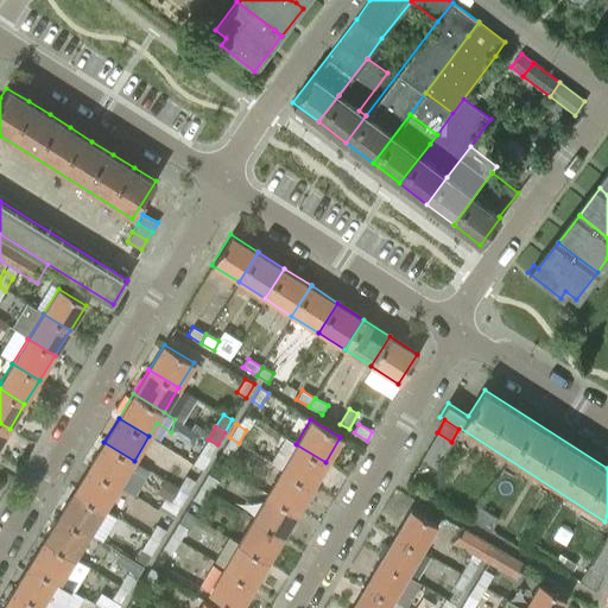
[(437,432),(429,445),(443,454),(451,442),(437,432)]
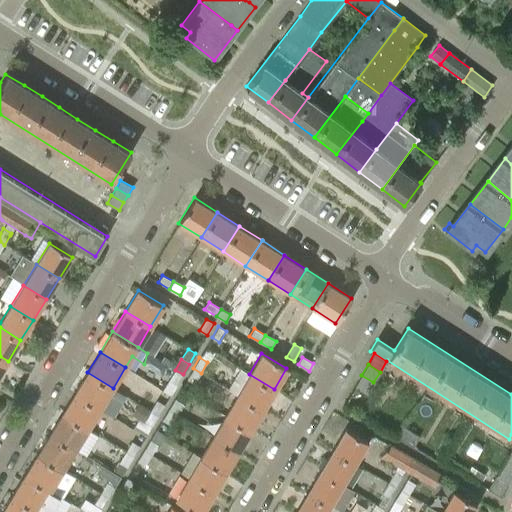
[(187,379),(195,384),(201,373),(193,368),(187,379)]
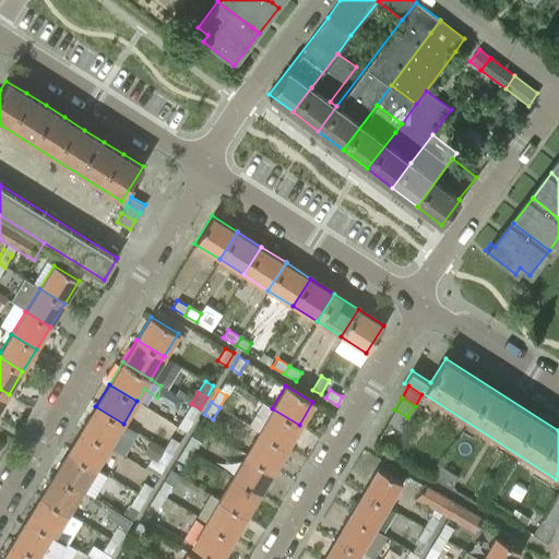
[(192,420),(200,408),(191,404),(185,415),(192,420)]
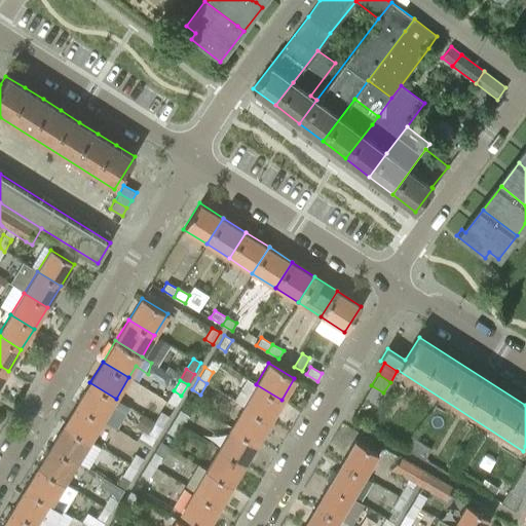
[(128,406),(116,399),(89,382),(77,404),(103,419),(116,427),(128,406)]
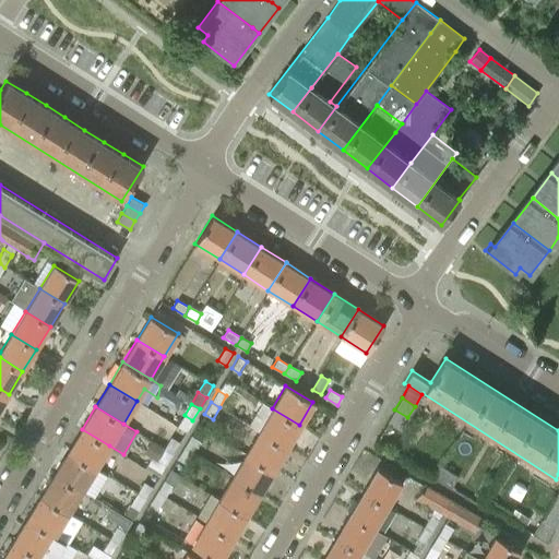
[(258,431),(286,448),(299,425),(272,408),(258,431)]
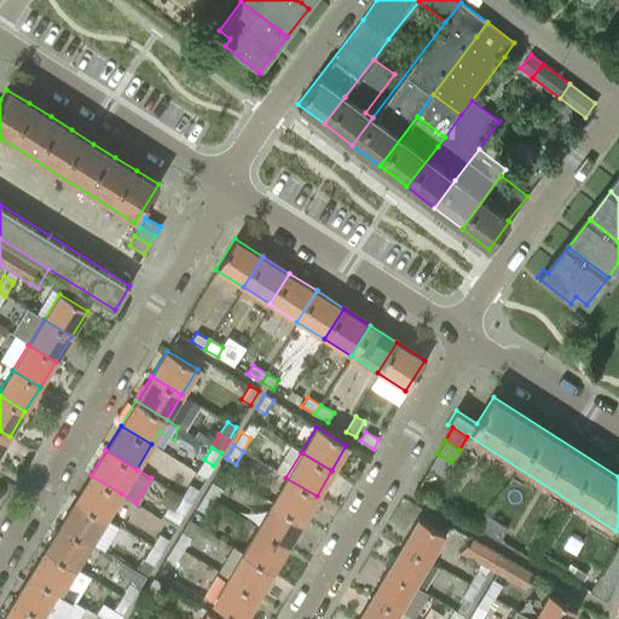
[(437,453),(429,467),(444,475),(451,462),(437,453)]
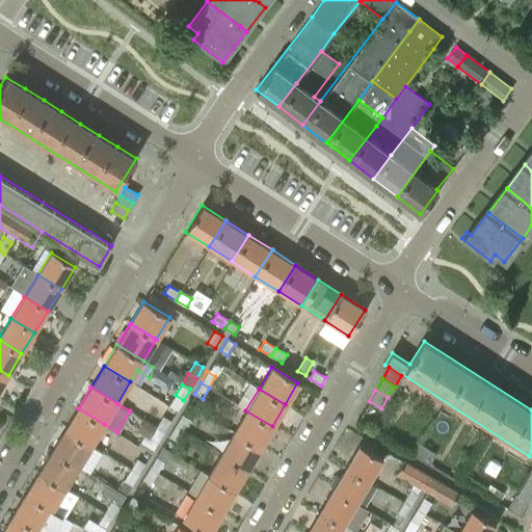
[(91,445),(104,424),(78,408),(64,429),(91,445)]
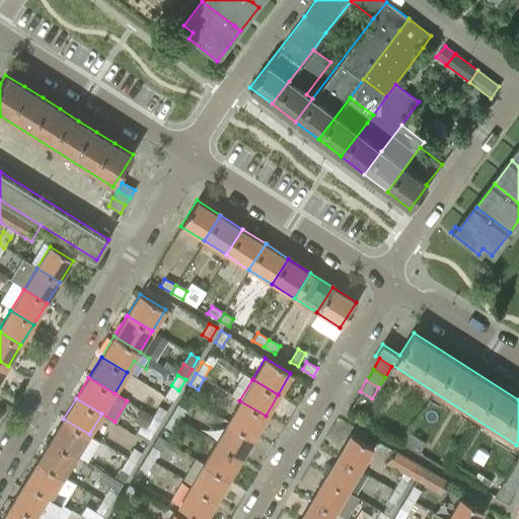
[(227,421),(253,437),(266,416),(239,400),(227,421)]
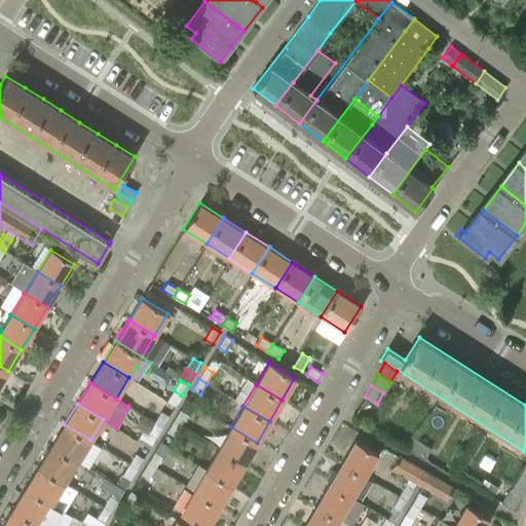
[(180,409),(173,420),(181,425),(187,414),(180,409)]
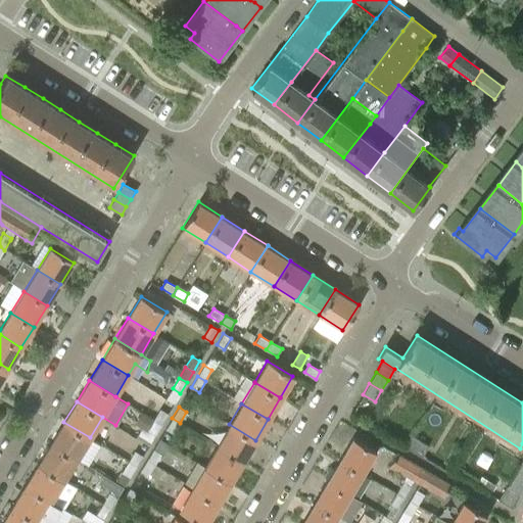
[(161,424),(168,414),(159,409),(153,419),(161,424)]
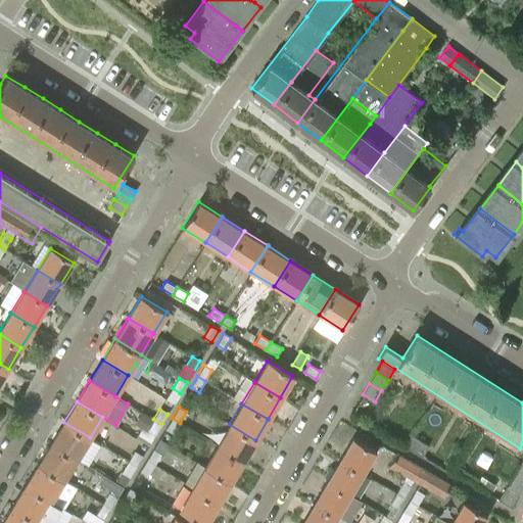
[(172,418),(165,429),(174,434),(180,423),(172,418)]
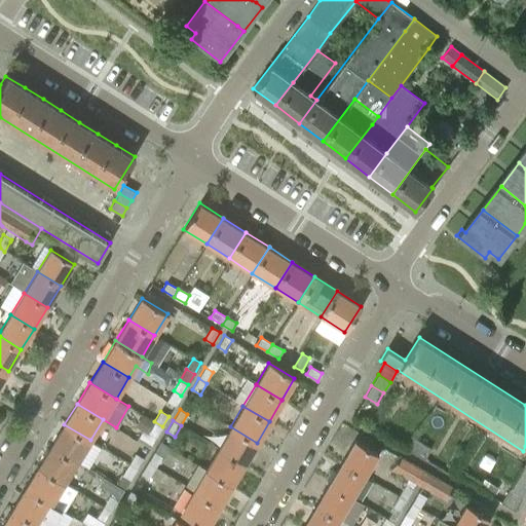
[(149,448),(162,426),(154,421),(145,436),(139,433),(135,439),(149,448)]
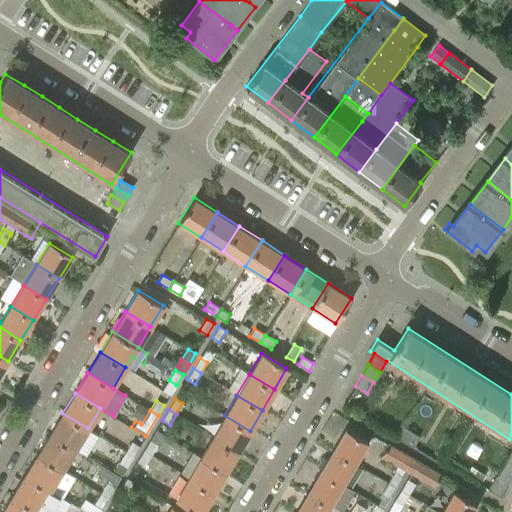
[(75,449),(88,428),(62,413),(50,433),(75,449)]
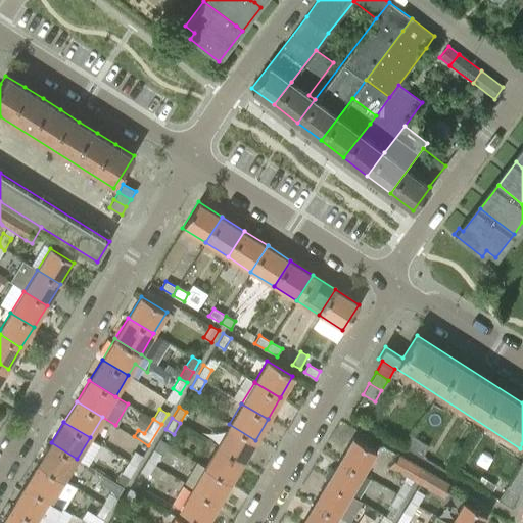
[(217,445),(242,461),(255,440),(229,424),(217,445)]
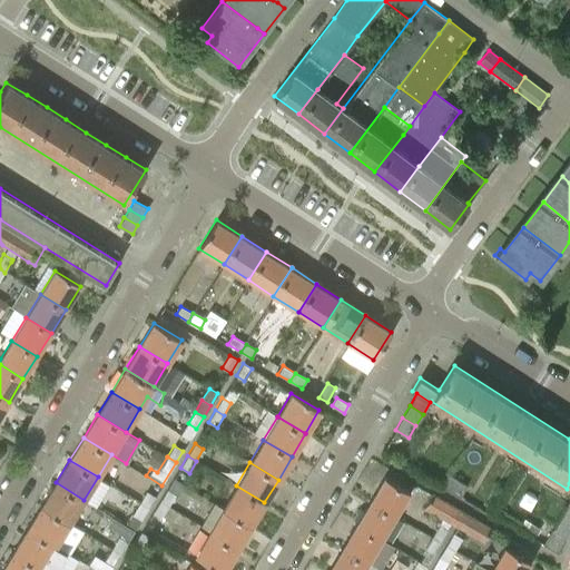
[(441,485),(453,493),(460,498),(468,485),(449,473),(441,485)]
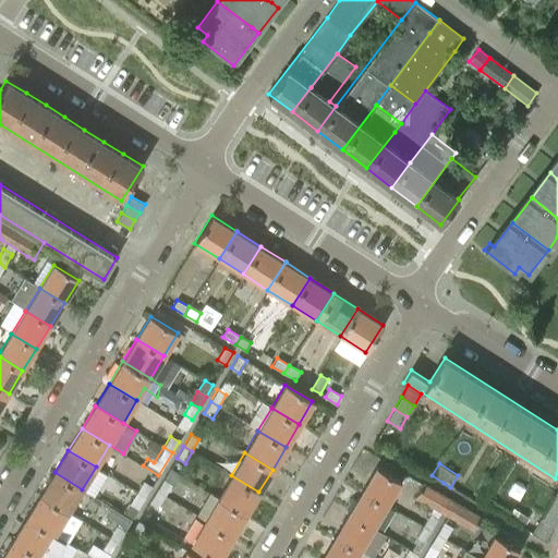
[(363,489),(387,505),(401,481),(377,466),(363,489)]
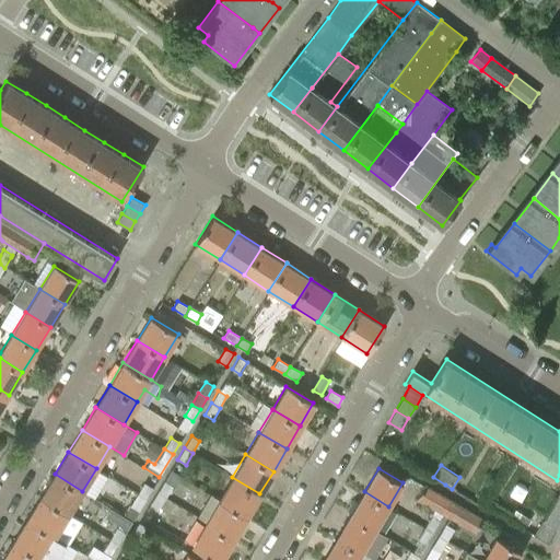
[(55,474),(41,497),(69,513),(82,491),(55,474)]
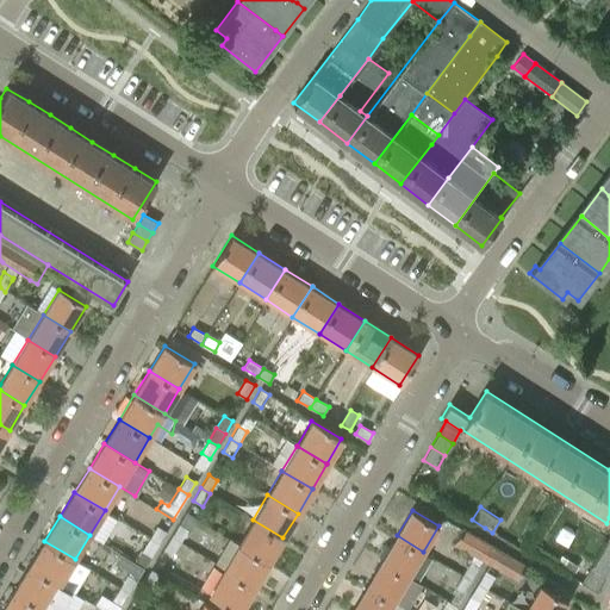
[(238,545),(268,562),(282,537),(253,520),(238,545)]
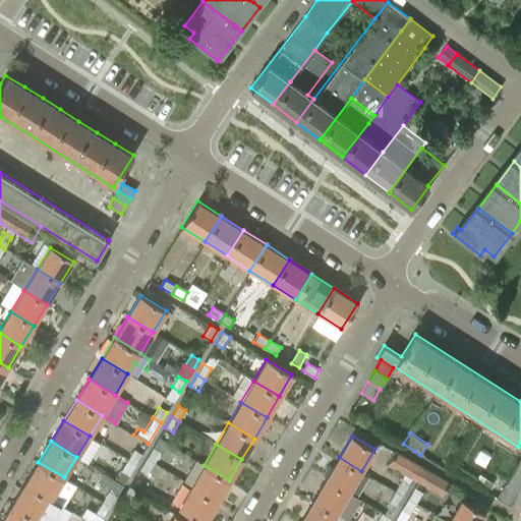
[(153,448),(146,459),(154,463),(161,452),(153,448)]
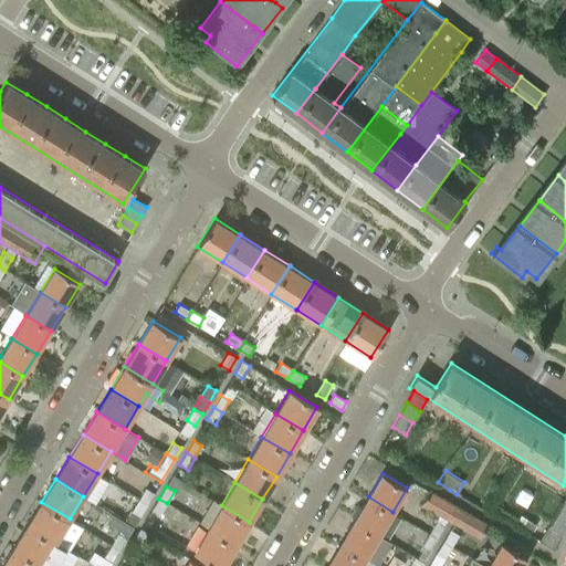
[(147,504),(155,493),(146,488),(138,500),(147,504)]
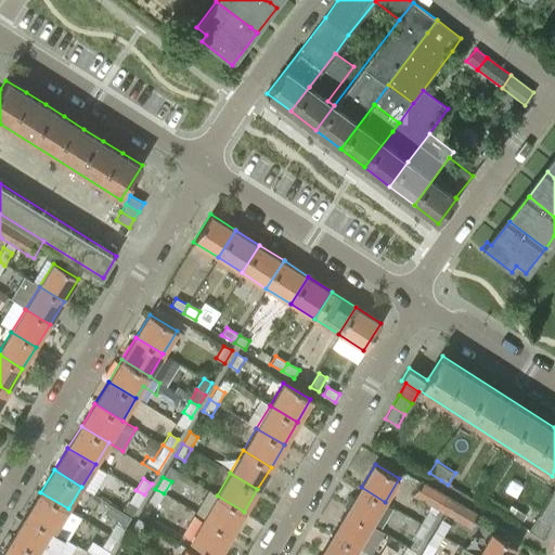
[(470,528),(479,514),(421,481),(413,494),(438,510),(444,513),(470,528)]
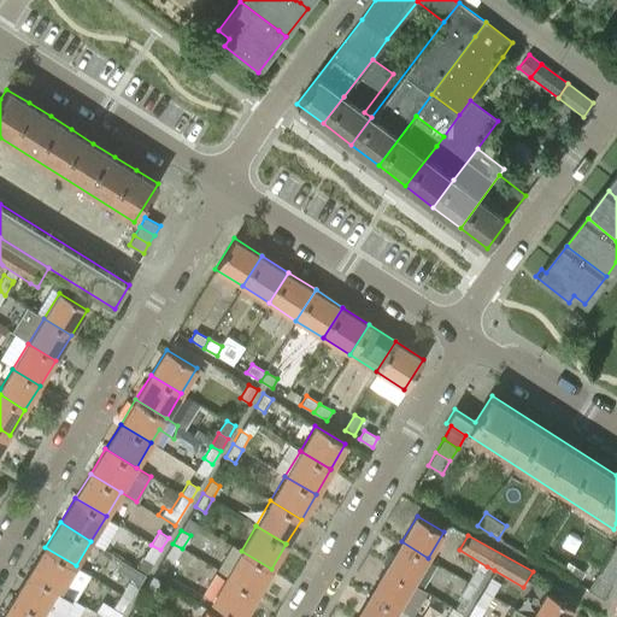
[(401,541),(386,568),(413,583),(428,558),(401,541)]
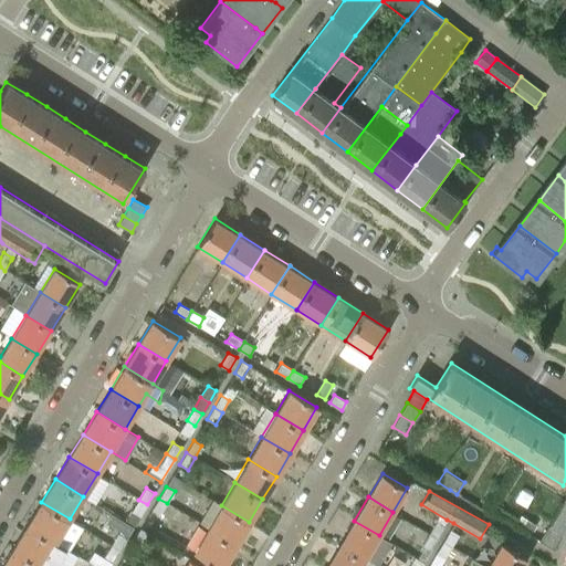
[(158,499),(152,510),(160,515),(167,503),(158,499)]
